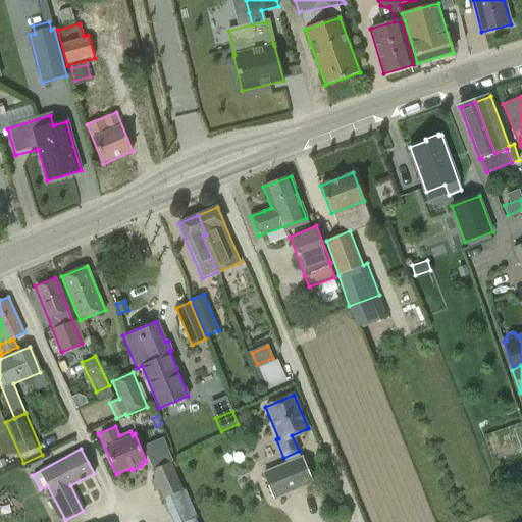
[(301,457),(299,451),(283,458),(285,464),(264,473),(274,499),(312,482),(302,457),(301,457)]
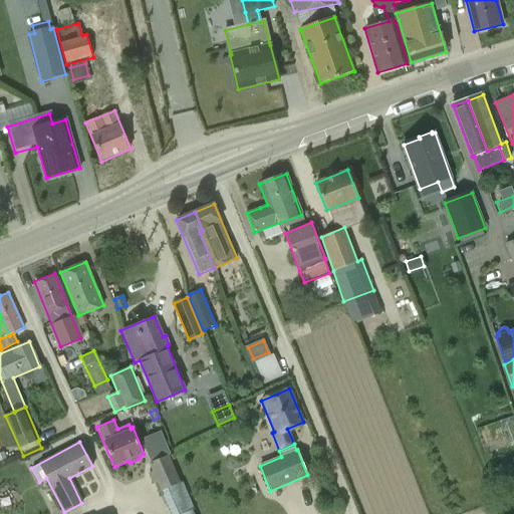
[(183,513),(194,509),(189,497),(182,482),(180,482),(169,455),(148,463),(152,472),(148,474),(153,484),(157,483),(160,491),(161,491),(169,513),(183,513)]
